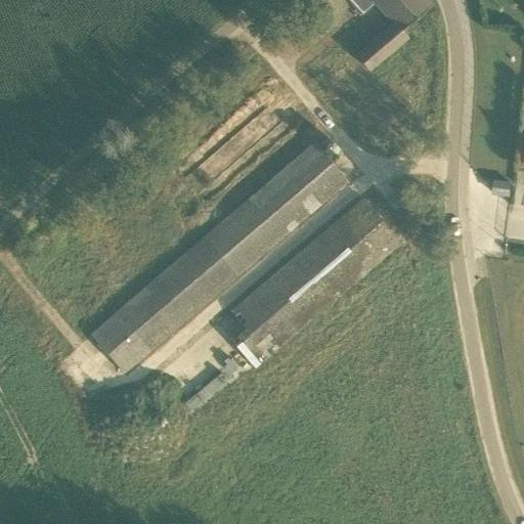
[(431,5),(426,0),(347,0),(361,15),(376,3),(392,22),(355,53),(368,71),(408,37),(402,30),(431,5)]
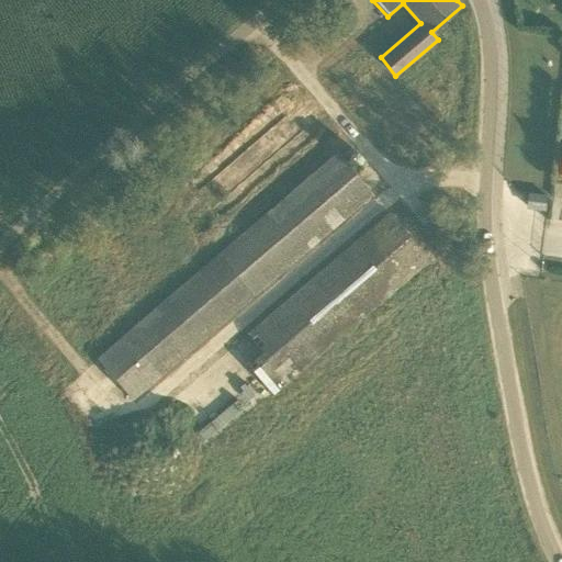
[(131,398),(152,382),(373,192),(338,152),(324,165),(97,358),(131,398)]
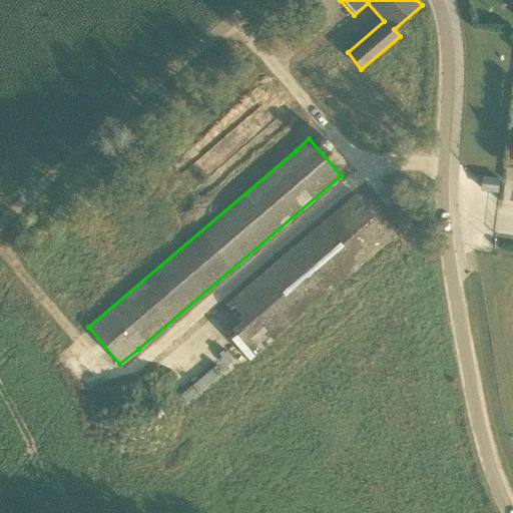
[(502,180),(484,178),(482,194),(500,195),(502,180)]
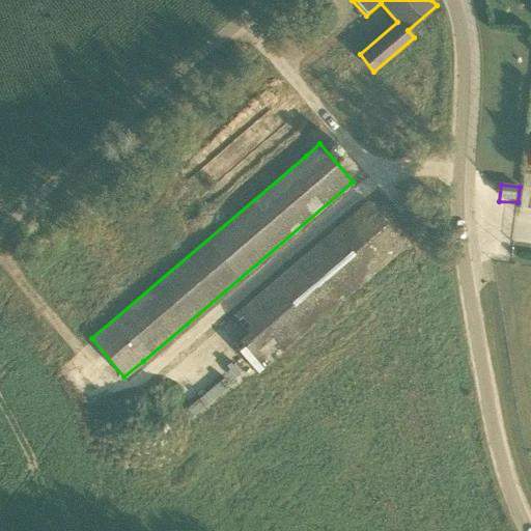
[(257,372),(390,258),(406,245),(367,201),(219,329),(257,372)]
